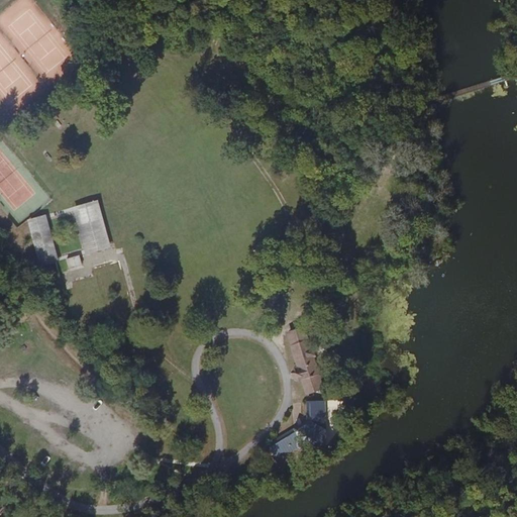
[(110,248),(96,201),(71,208),(85,255),(110,248)]
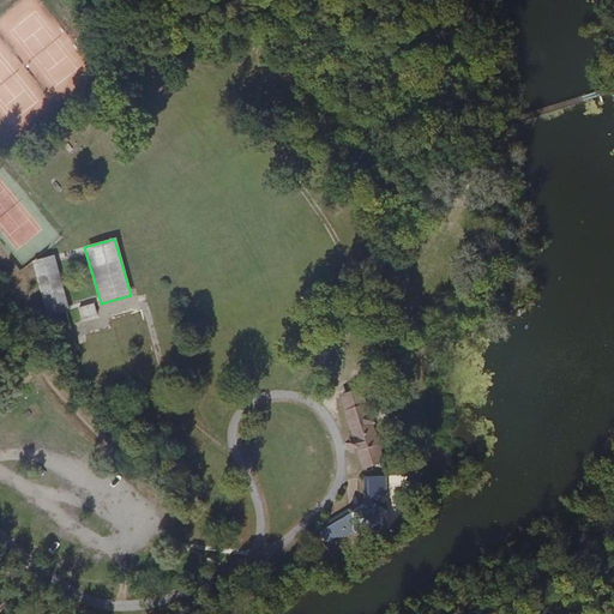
[(68,312),(53,257),(31,263),(47,318),(68,312)]
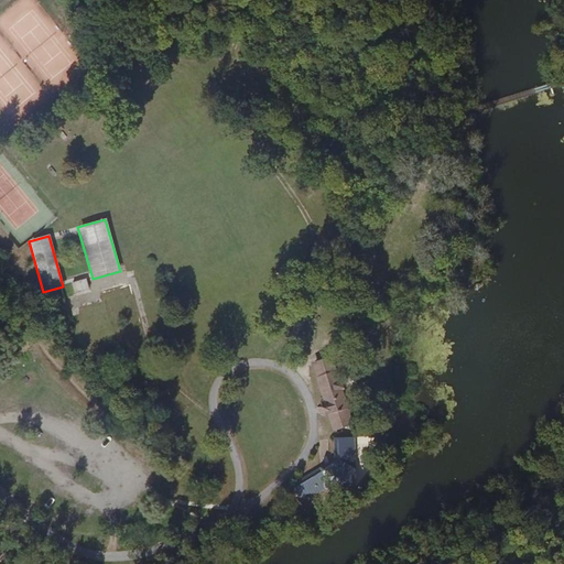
[(88,292),(86,280),(72,284),(74,295),(88,292)]
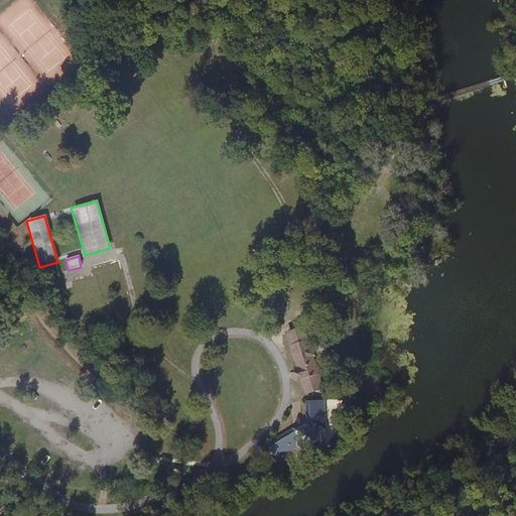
[(307,338),(304,328),(287,333),(290,344),(307,338)]
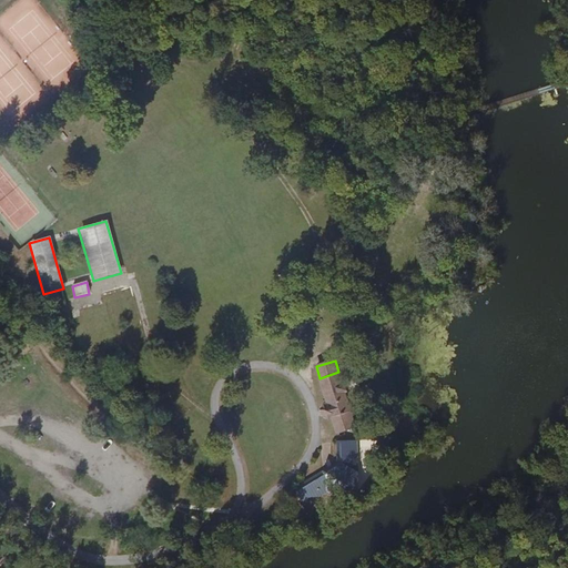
[(355,425),(338,372),(320,378),(326,403),(323,405),(322,408),(323,416),(326,418),(331,417),(335,432),(355,425)]
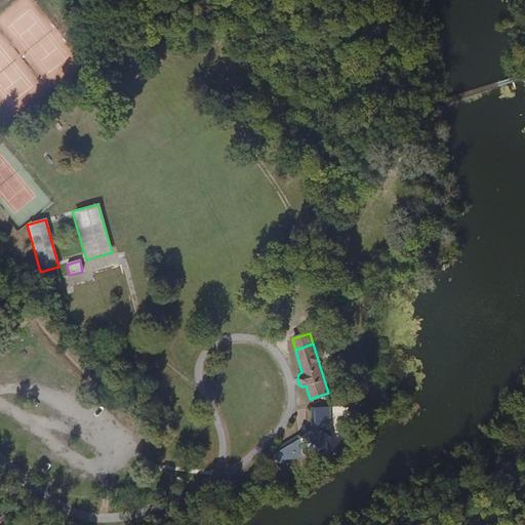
[(331,441),(329,406),(310,407),(311,423),(316,423),(316,428),(301,437),(296,434),(273,449),(282,466),(305,453),(319,460),(332,452),(331,441)]
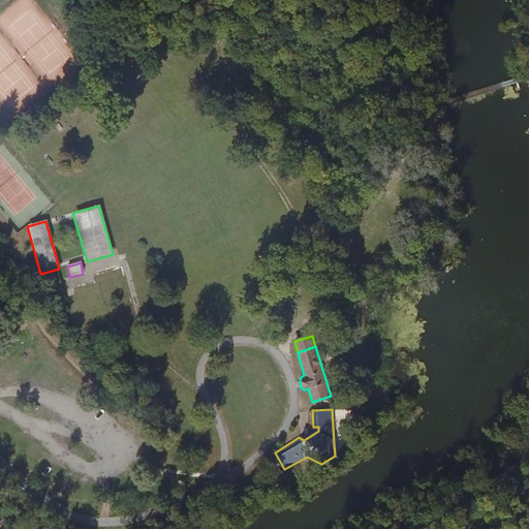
[(318,431),(318,427),(313,427),(313,429),(299,437),(304,440),(318,431)]
